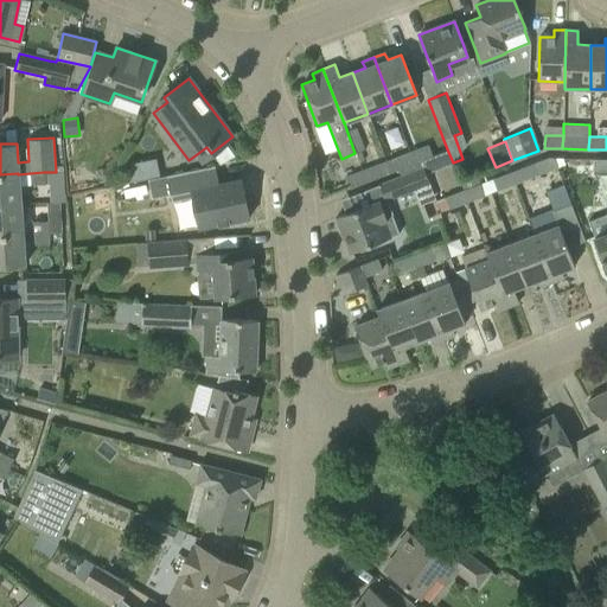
[(432,158),(427,146),(410,152),(415,164),(432,158)]
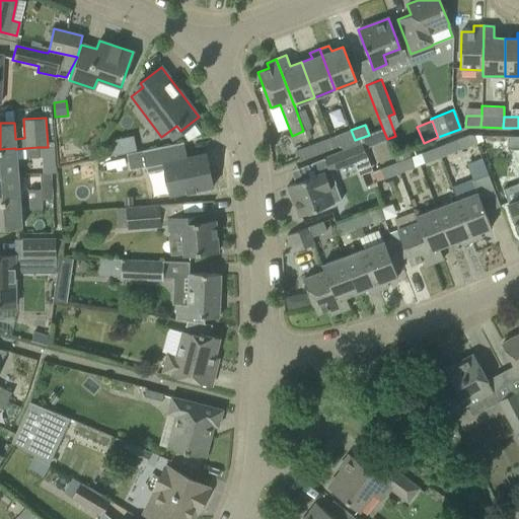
[(355,140),(351,130),(329,138),(334,148),(355,140)]
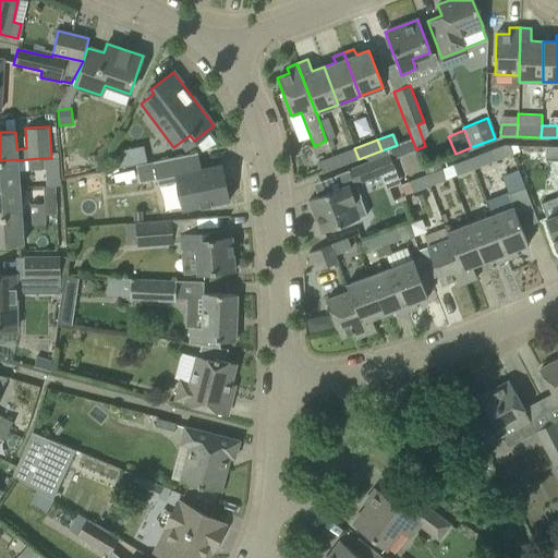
[(119,165),(145,160),(142,144),(116,149),(119,165)]
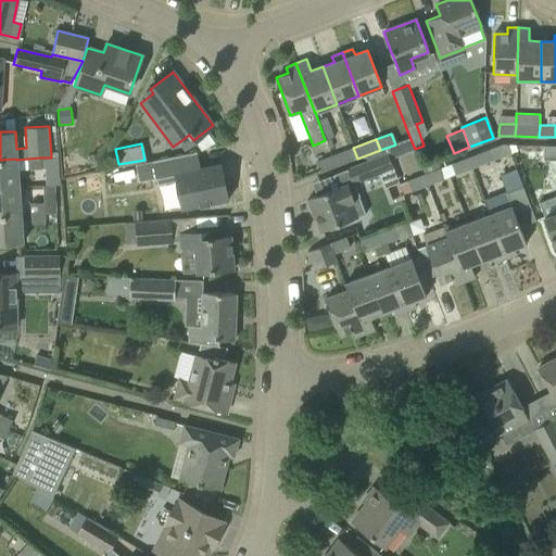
[(503,143),(467,158),(471,168),(510,153),(507,146),(507,144),(503,143)]
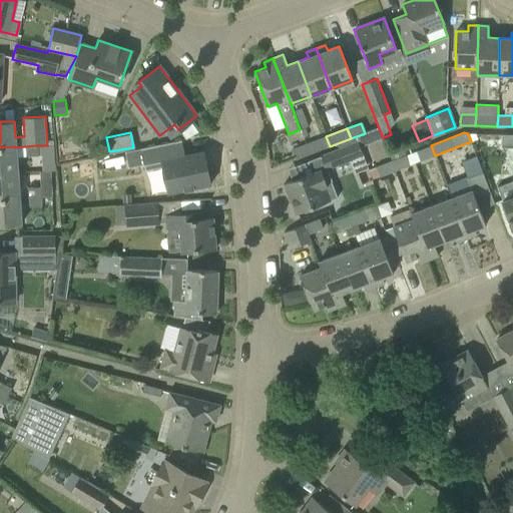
[(501,143),(501,148),(512,147),(512,134),(501,134),(501,135),(501,143)]
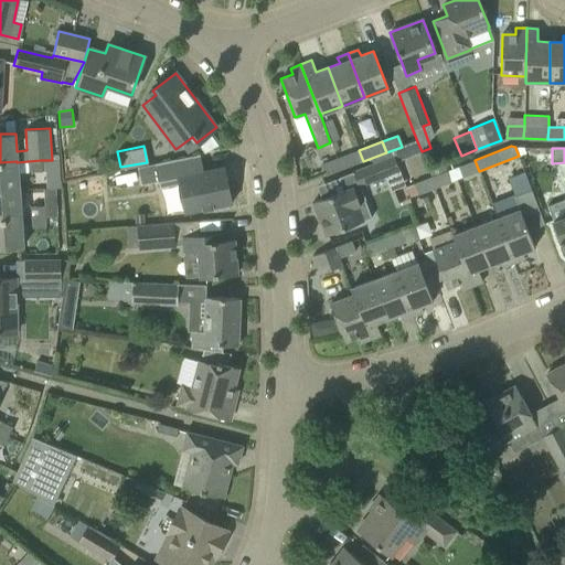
[(341,170),(363,161),(359,150),(337,158),(341,170)]
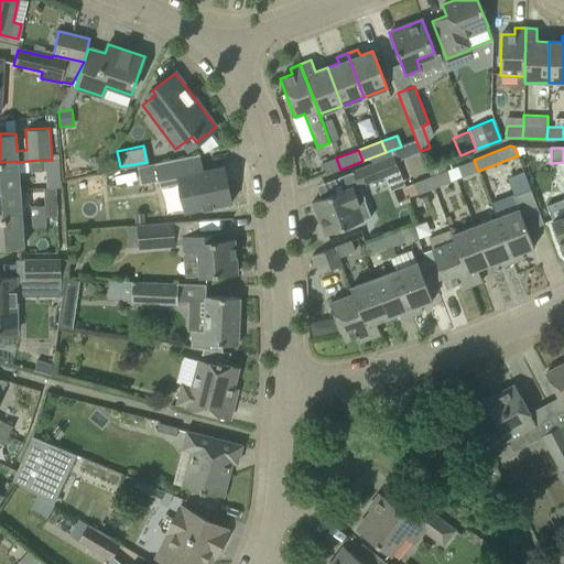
[(160,186),(180,183),(185,212),(230,202),(224,167),(207,171),(204,153),(155,163),(160,186)]
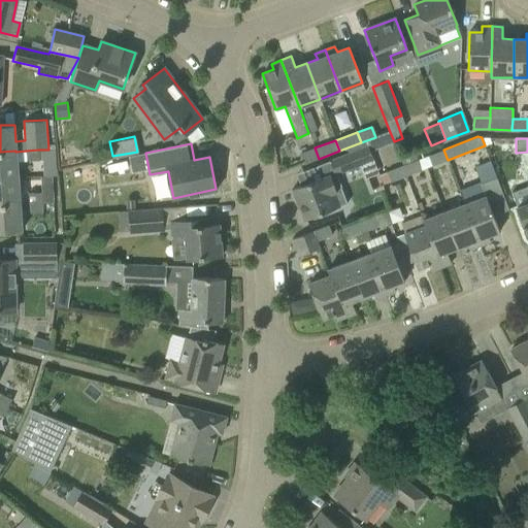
[(349,203),(343,187),(337,189),(333,175),(373,160),(368,146),(317,166),(321,178),(292,190),(303,221),(334,208),(349,203)]
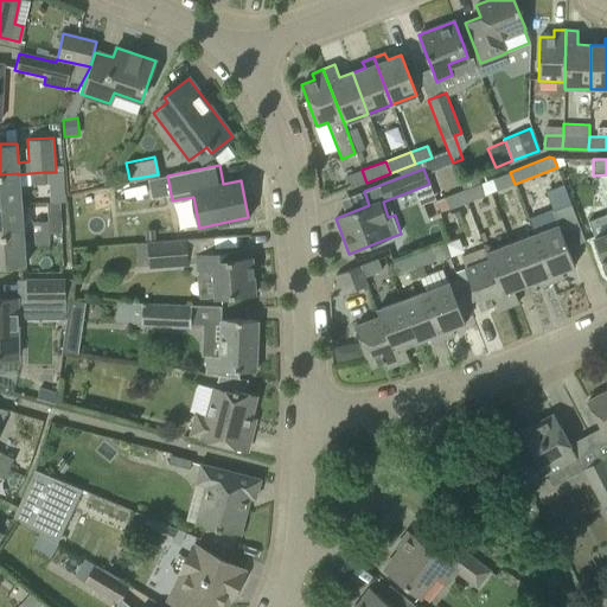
[(366,183),(362,170),(345,177),(350,189),(366,183)]
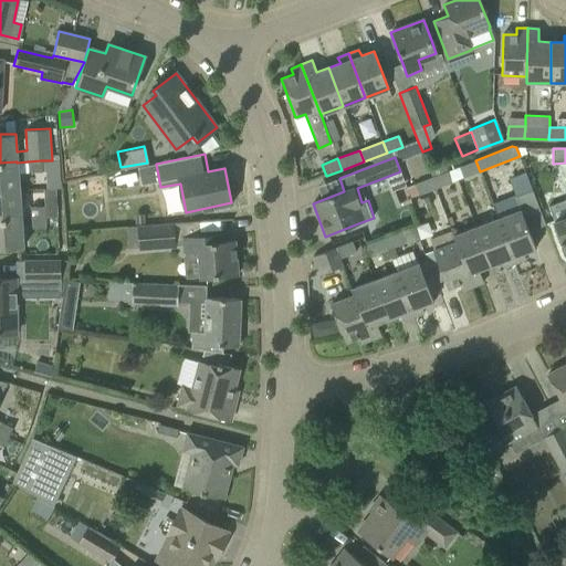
[(42,171),(41,160),(28,161),(29,173),(42,171)]
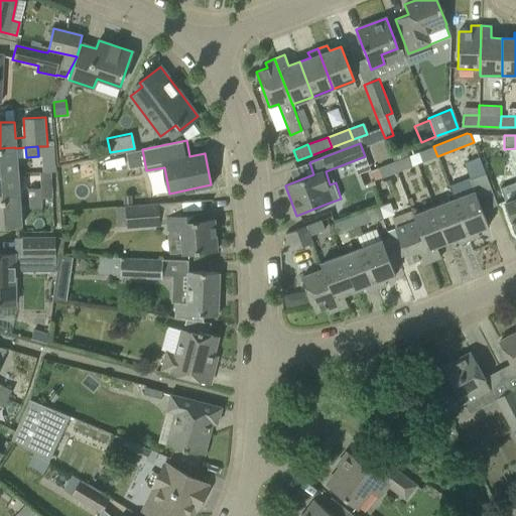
[(437,156),(433,146),(418,152),(422,161),(437,156)]
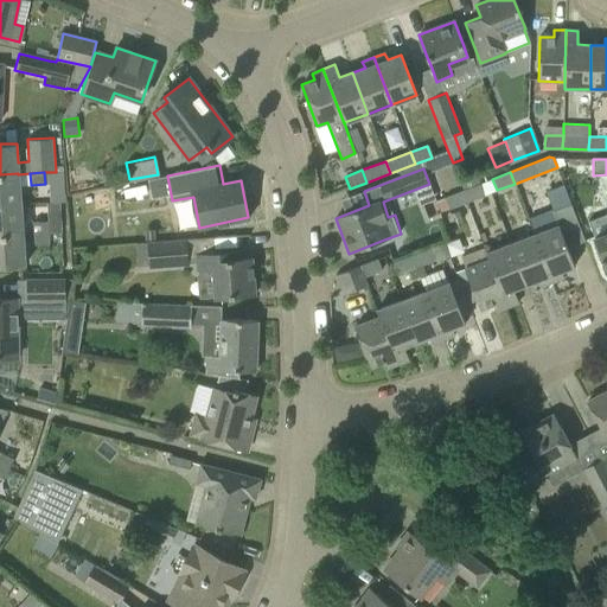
[(0,205),(20,204),(18,174),(18,173),(0,174),(0,205)]
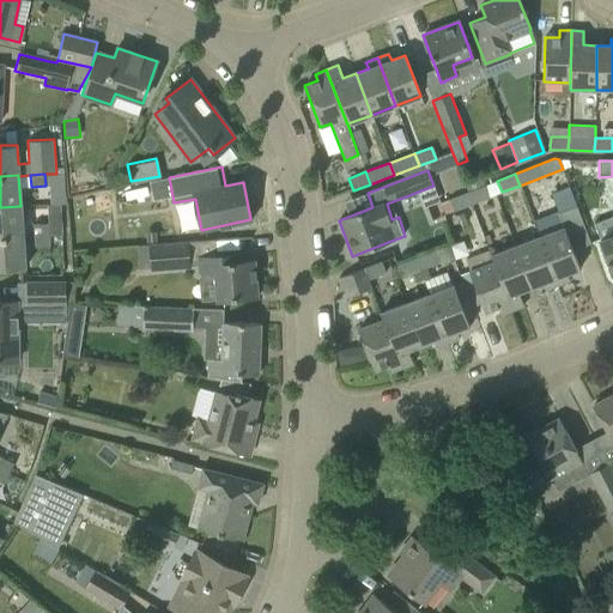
[(169,177),(156,180),(158,188),(170,186),(169,177)]
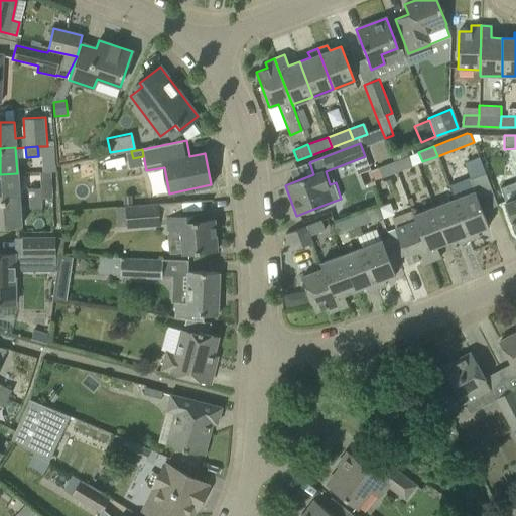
[(408,155),(393,161),(396,172),(412,166),(408,155)]
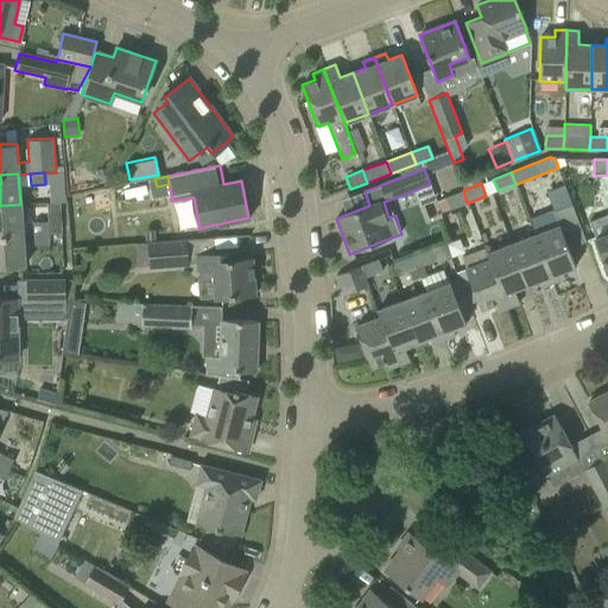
[(467,203),(463,190),(445,197),(450,209),(467,203)]
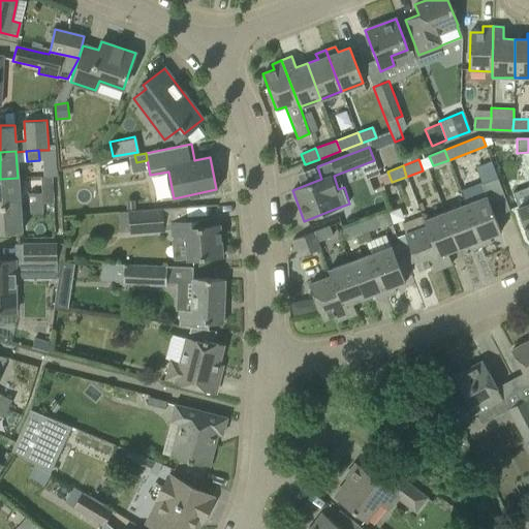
[(0,206),(20,205),(18,178),(0,179),(0,206)]
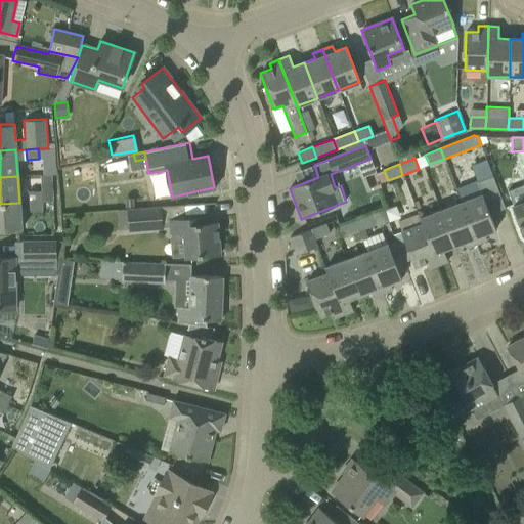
[(505,208),(499,192),(493,176),(456,189),(461,203),(477,244),(486,239),(484,234),(495,229),(489,214),(505,208)]
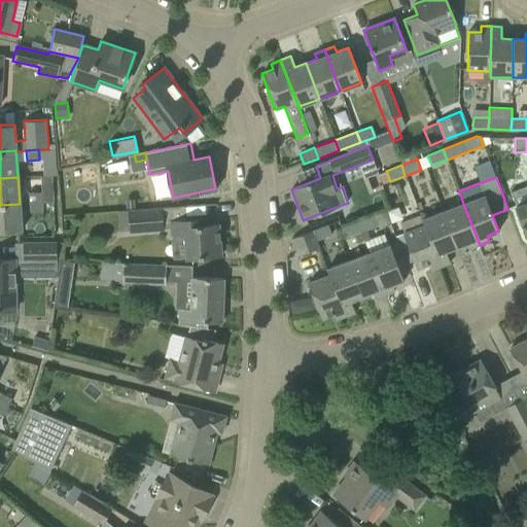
[(526,185),(510,192),(526,237),(526,185)]
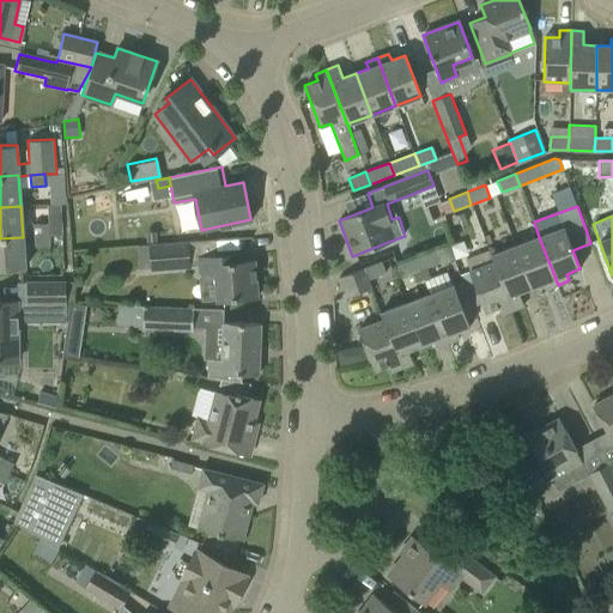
[(50,235),(50,223),(34,224),(35,236),(50,235)]
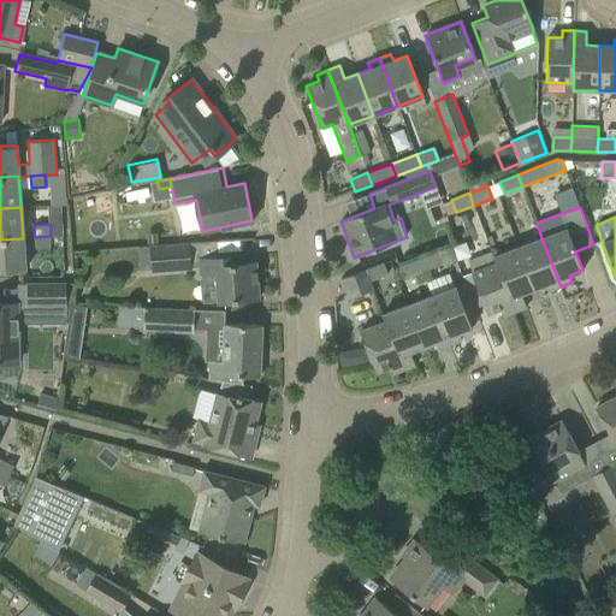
[(52,248),(51,236),(35,237),(36,248),(52,248)]
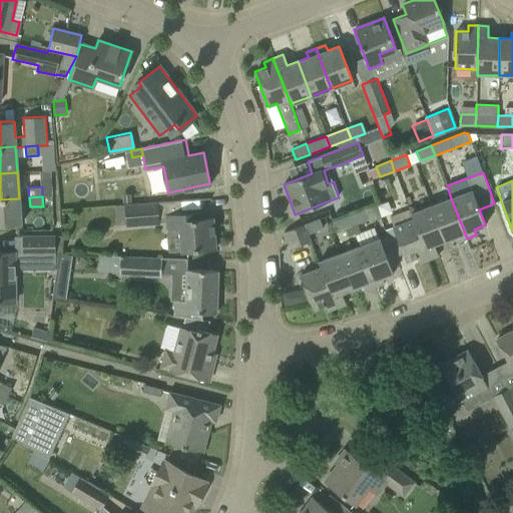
[(19,198),(0,199),(0,225),(21,224),(19,198)]
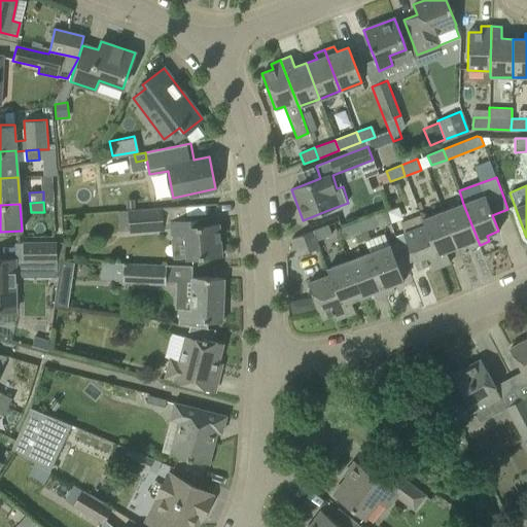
[(463,204),(443,212),(456,247),(467,243),(469,248),(480,245),(463,204)]
